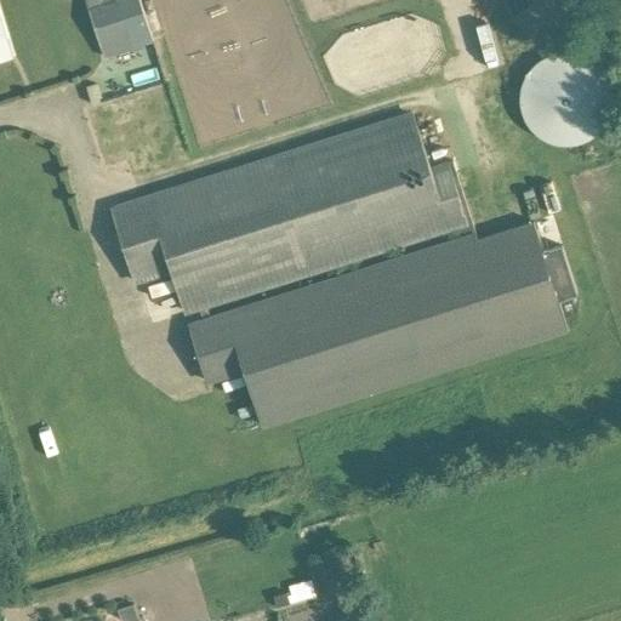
[(114,0),(89,9),(103,57),(132,47),(151,41),(136,0),(114,0)]
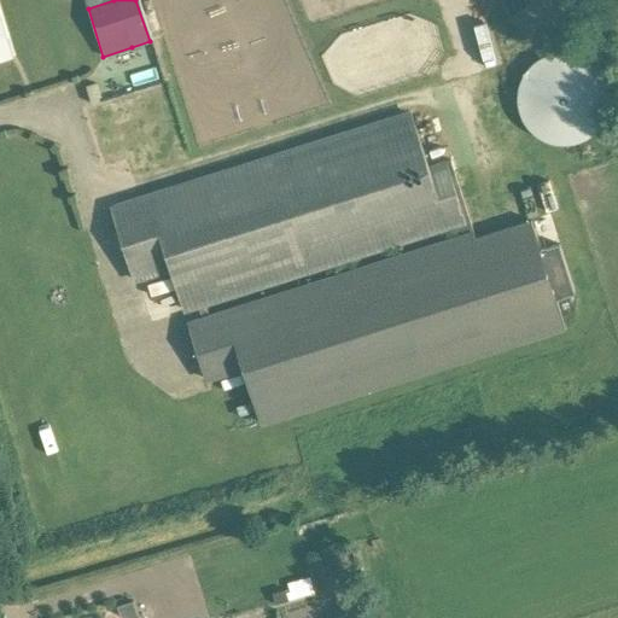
[(563,3),(563,0),(499,0),(500,3),(501,9),(505,15),(508,19),(513,23),(519,27),(525,28),(531,29),(537,28),(543,27),(549,23),(554,19),(558,15),(561,9),(563,3)]
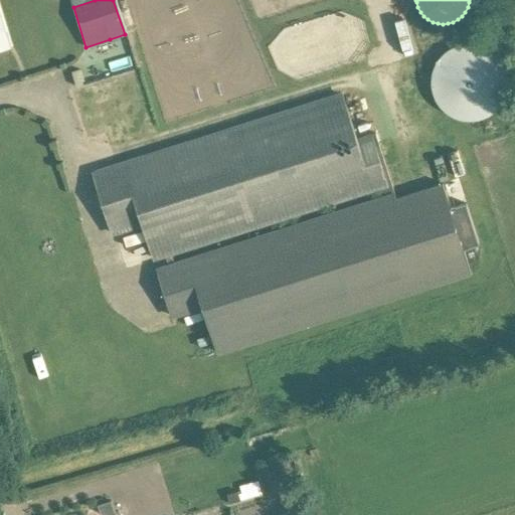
[(0,50),(12,46),(0,8),(0,50)]
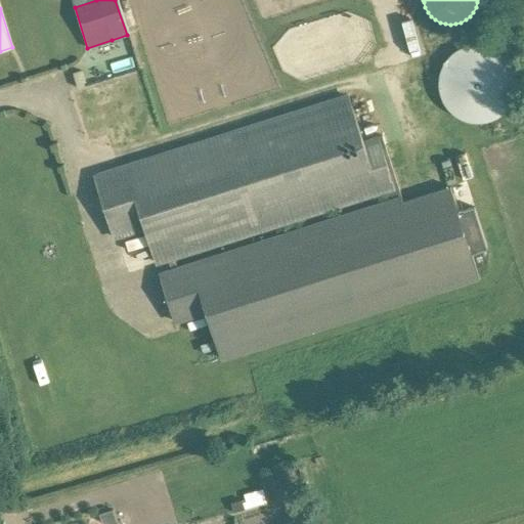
[(514,93),(516,86),(516,79),(514,72),(511,64),(507,57),(501,52),(495,48),(488,45),(480,44),(473,44),(465,46),(459,49),(452,54),(447,59),(443,67),(440,74),(440,81),(440,88),(442,95),(445,101),(449,107),(455,113),(462,116),(468,119),(475,120),(482,120),(489,118),(496,116),(501,112),(507,106),(511,100),(514,93)]
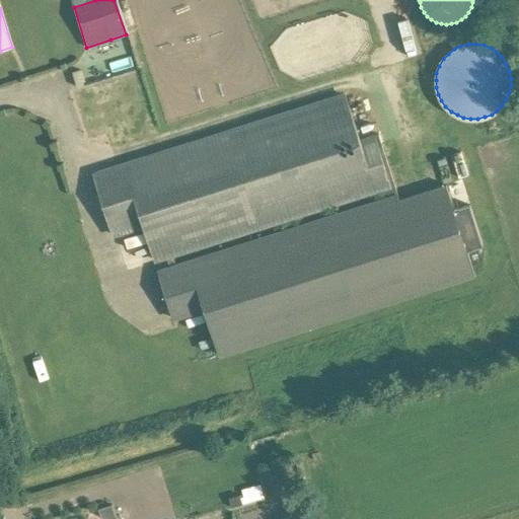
[(346,91),(342,93),(332,96),(95,171),(116,236),(146,226),(157,261),(167,257),(169,266),(175,264),(173,255),(387,189),(389,195),(397,193),(379,134),(375,135),(362,139),(346,91)]
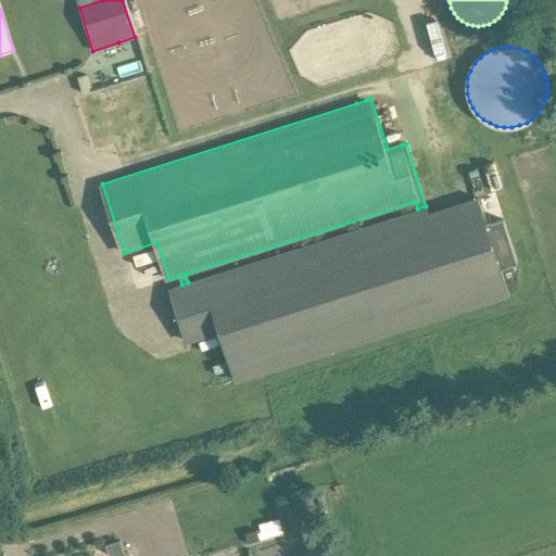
[(503,219),(488,225),(479,197),(428,213),(426,206),(417,209),(188,282),(181,285),(168,289),(186,343),(219,332),(236,383),(509,297),(501,268),(517,263),(503,219)]
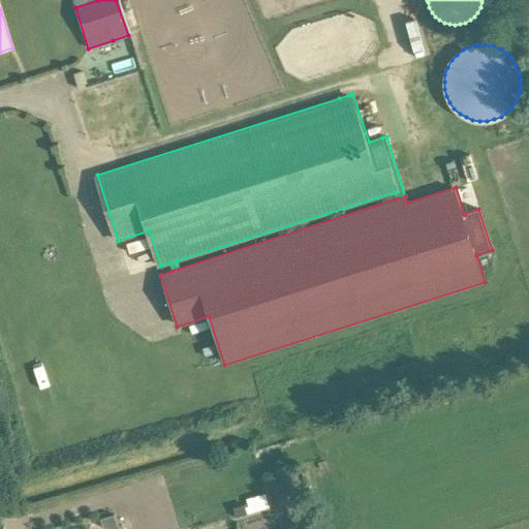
[(249,504),(247,504),(249,512),(271,506),(267,491),(247,496),(249,504)]
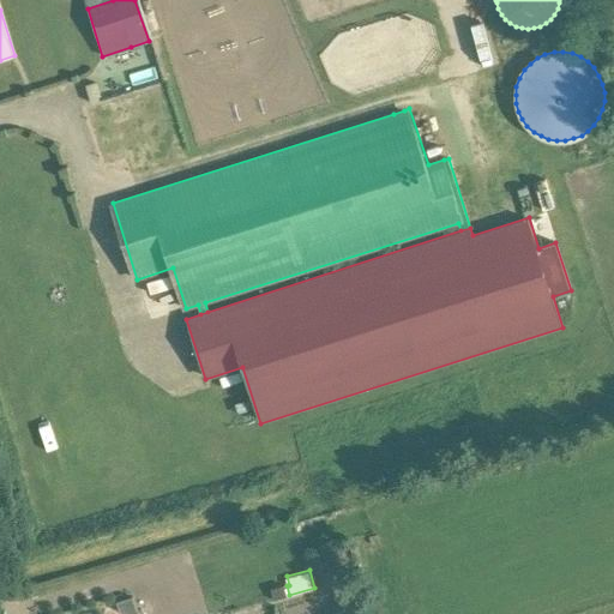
[(284,584),(270,589),(275,602),(288,597),(284,584)]
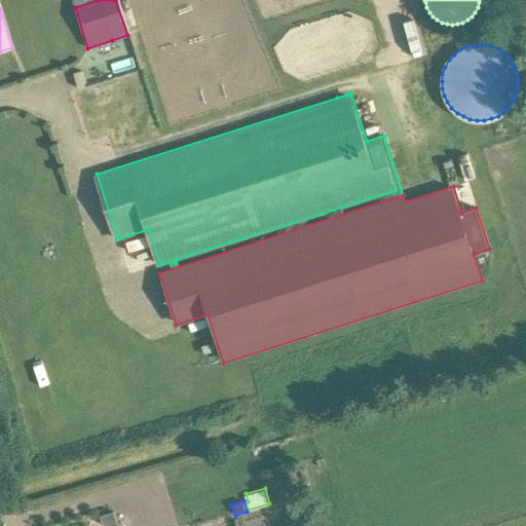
[(114,510),(100,515),(103,523),(108,525),(111,525),(118,524),(114,510)]
